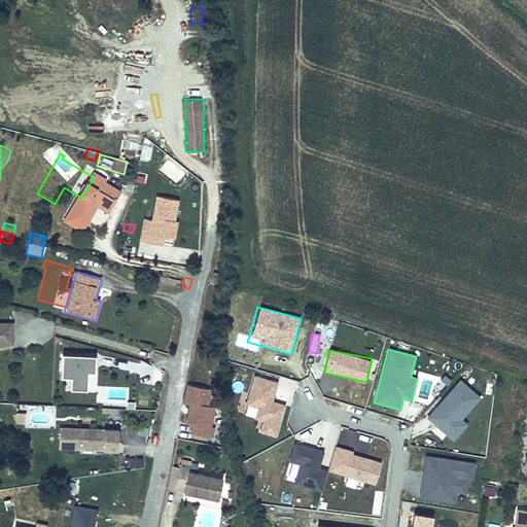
[(101,363),(121,370),(125,356),(105,351),(101,363)]
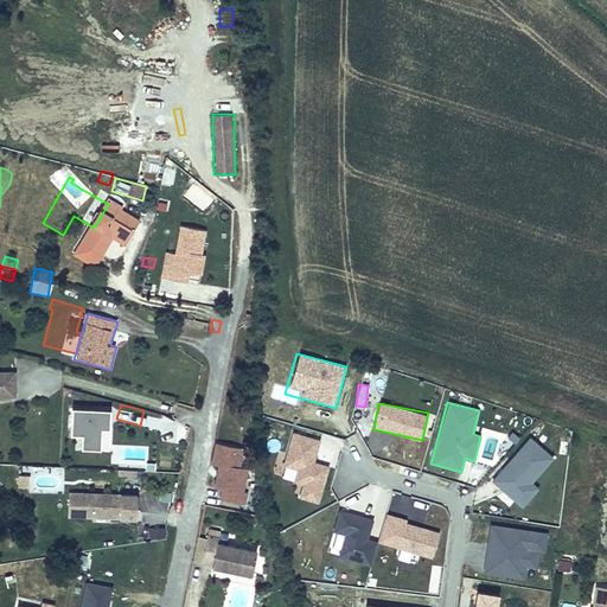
[(101,451),(102,429),(110,430),(112,410),(71,408),(70,436),(78,436),(78,449),(101,451)]
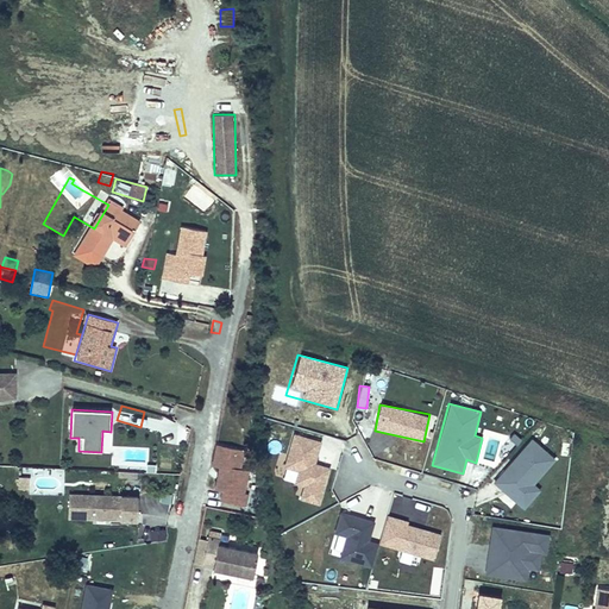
[(321,506),(331,468),(316,464),(322,440),(293,433),(287,454),(280,452),(274,476),(299,482),(295,498),(321,506)]
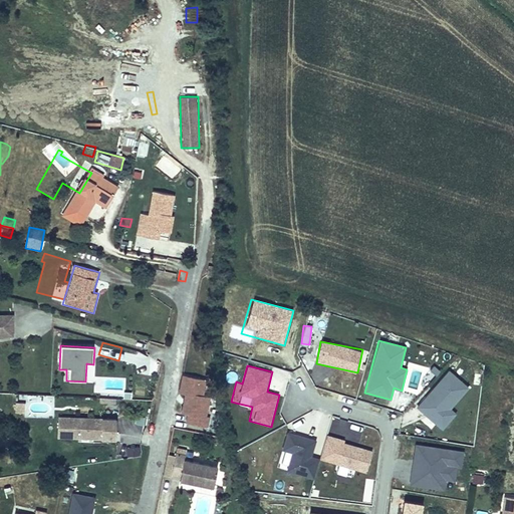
[(443,431),(457,414),(451,410),(469,388),(448,369),(416,408),(443,431)]
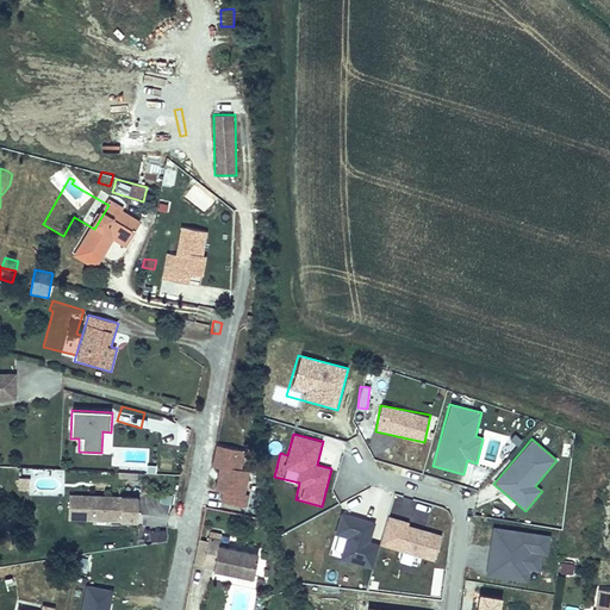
[(242,470),(244,450),(216,446),(211,468),(218,470),(215,490),(222,492),(221,502),(246,506),(251,472),(242,470)]
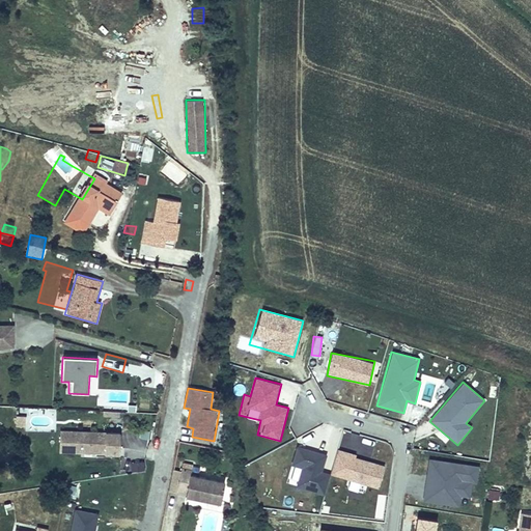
[(26,426),(25,416),(16,416),(16,426),(26,426)]
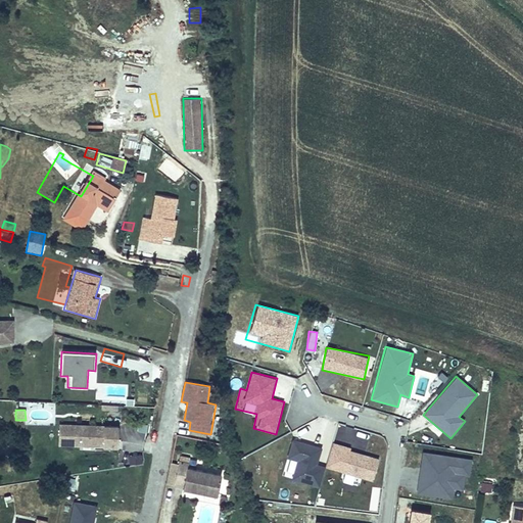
[(119,449),(120,426),(59,424),(58,447),(119,449)]
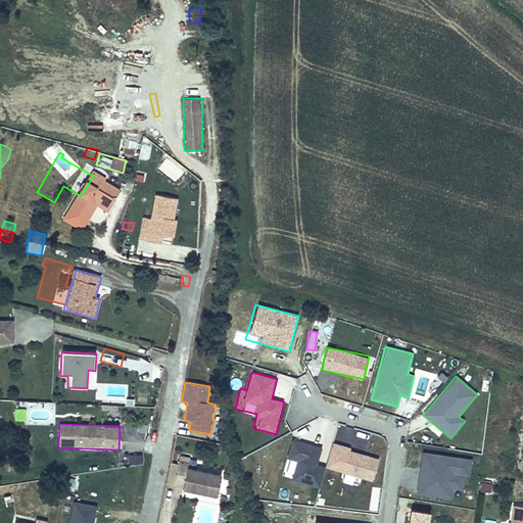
[(139,424),(137,432),(146,433),(147,425),(139,424)]
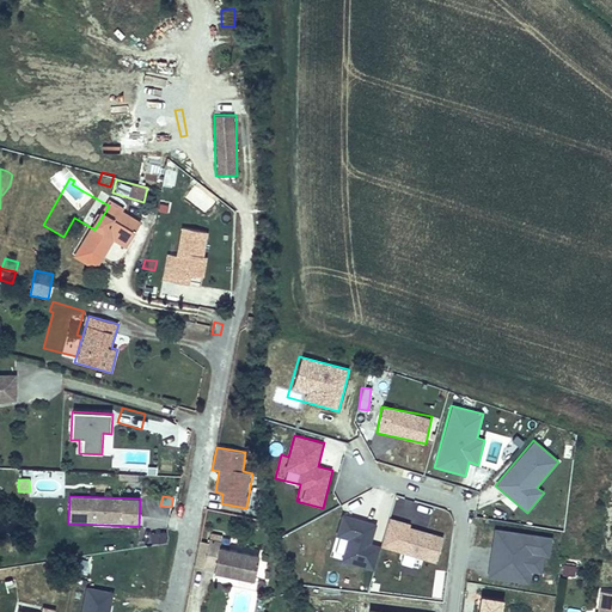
[(330,558),(374,570),(380,545),(373,543),(378,522),(342,513),(330,558)]
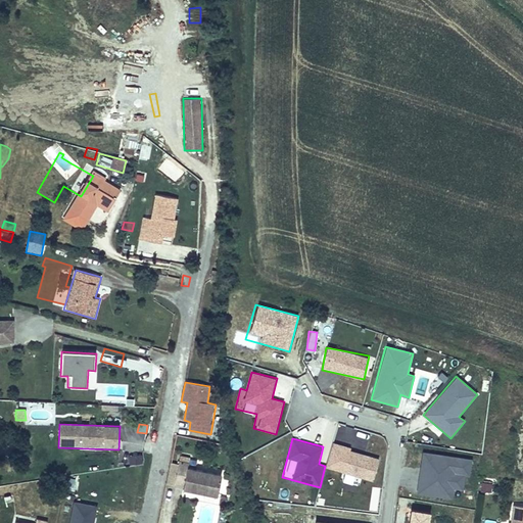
[(332,444),(325,468),(373,481),(379,457),(332,444)]
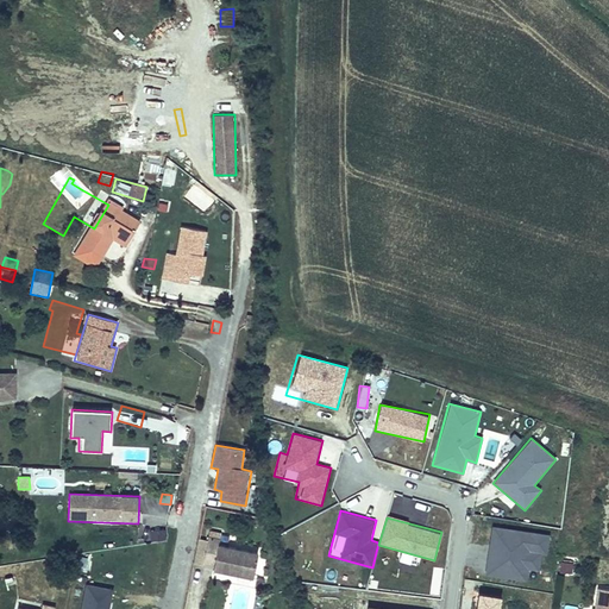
[(98,541),(108,539),(119,538),(117,525),(95,527),(98,541)]
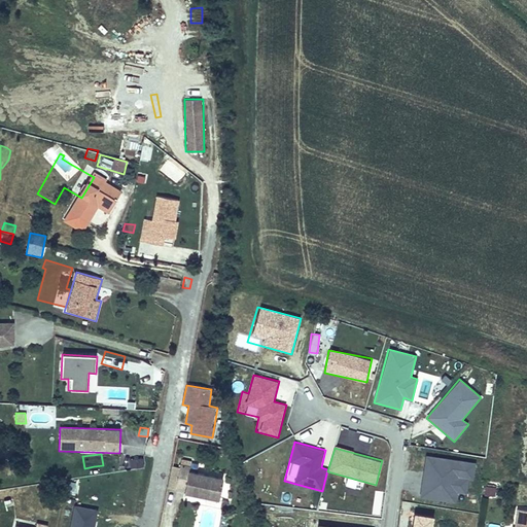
[(457,493),(466,494),(468,479),(473,480),(476,462),(425,455),(420,498),(456,502),(457,493)]
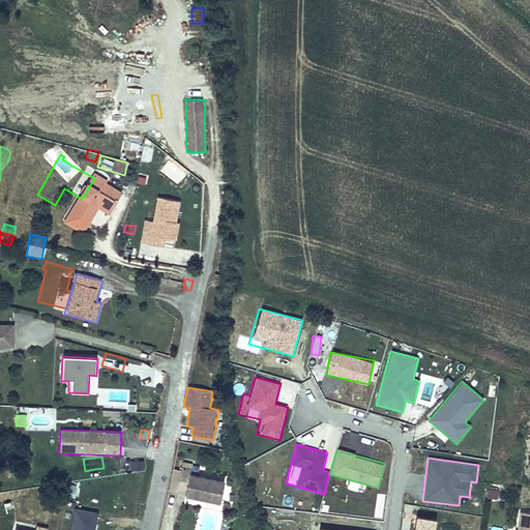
[(123,460),(123,470),(145,471),(145,461),(123,460)]
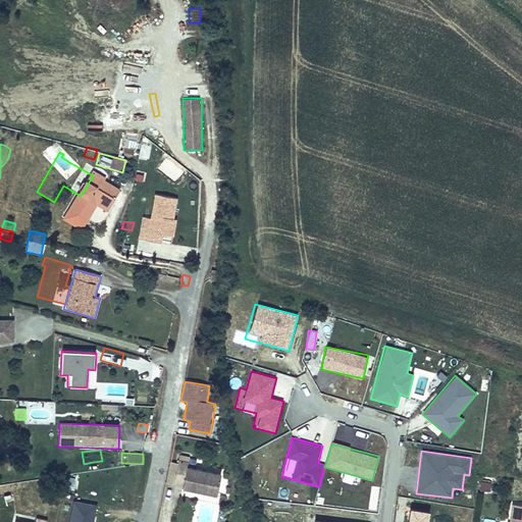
[(178,463),(175,484),(185,485),(185,488),(218,493),(222,470),(189,465),(190,460),(179,458),(178,463)]
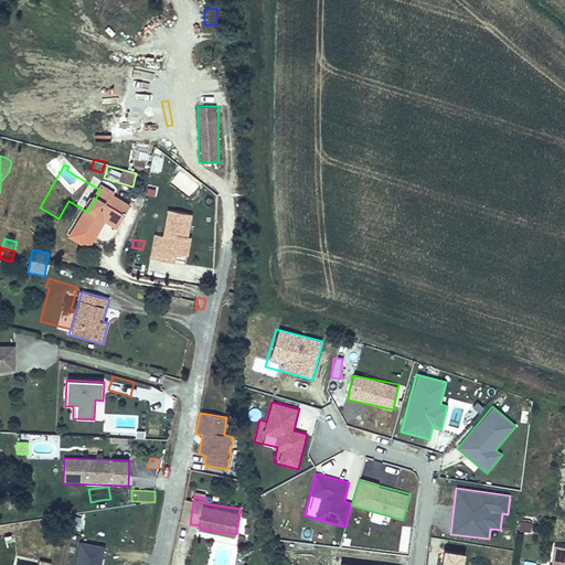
[(185,499),(182,523),(190,524),(193,501),(185,499)]
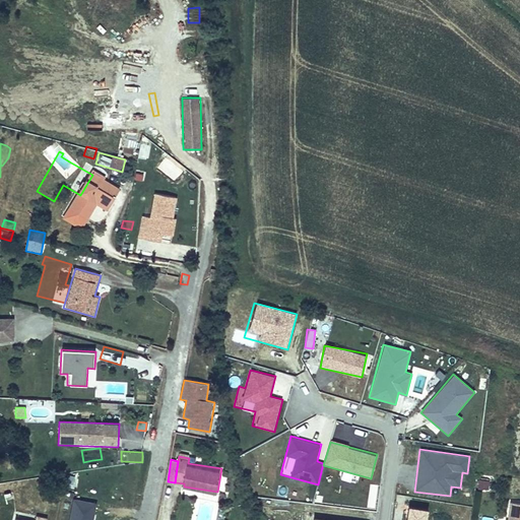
[(477,489),(489,491),(490,481),(479,479),(477,489)]
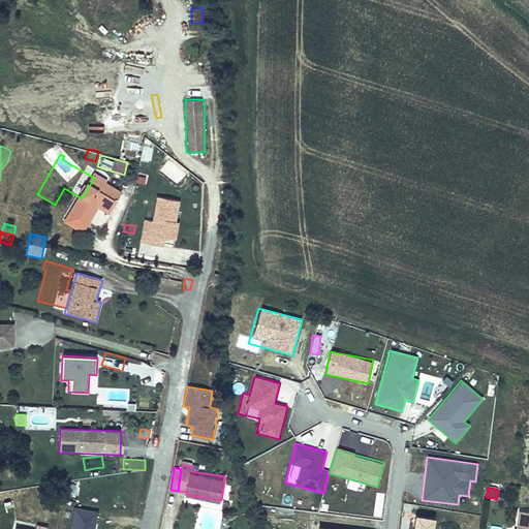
[(523,507),(498,503),(495,522),(494,522),(492,528),(511,528),(512,525),(521,526),(523,507)]
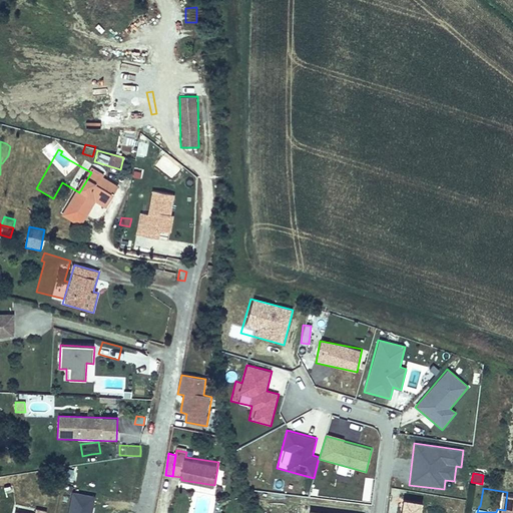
[(67,512),(92,512),(95,497),(71,492),(67,512)]
